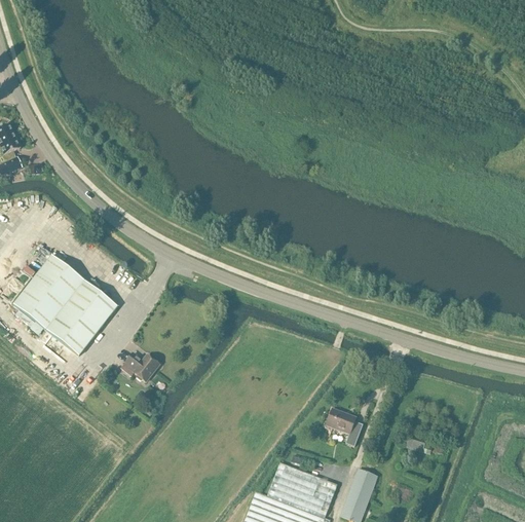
[(12,128),(9,122),(7,123),(0,126),(0,142),(1,145),(5,153),(8,160),(0,163),(0,165),(4,175),(23,165),(17,155),(16,156),(13,150),(21,147),(16,138),(13,132),(12,128)]
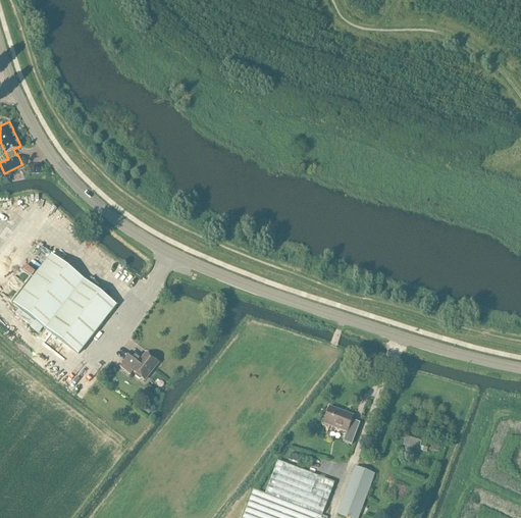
[(52,252),(14,301),(46,325),(62,339),(74,322),(92,335),(117,303),(52,252)]
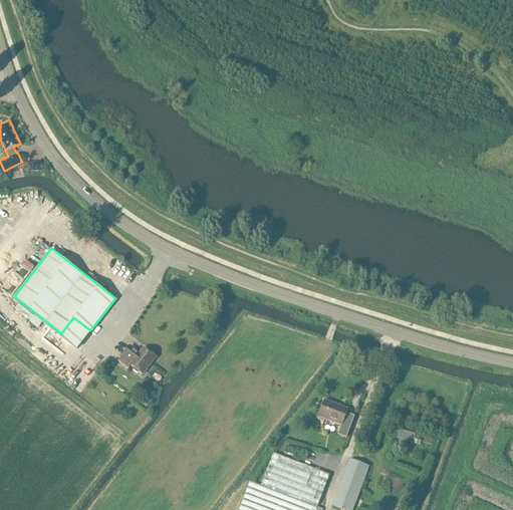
[(131,343),(123,352),(133,360),(132,362),(135,364),(134,367),(138,370),(141,369),(143,371),(157,354),(145,345),(141,350),(131,343)]
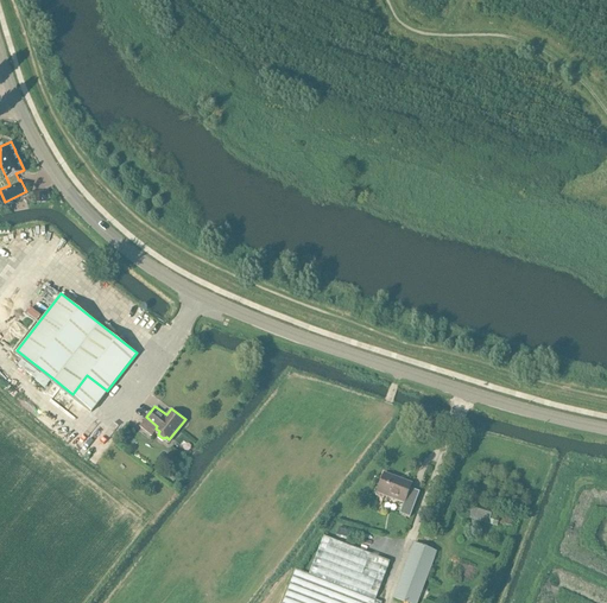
[(383,475),(378,489),(405,500),(400,511),(410,514),(421,488),(411,484),(412,481),(399,475),(385,470),(383,475)]
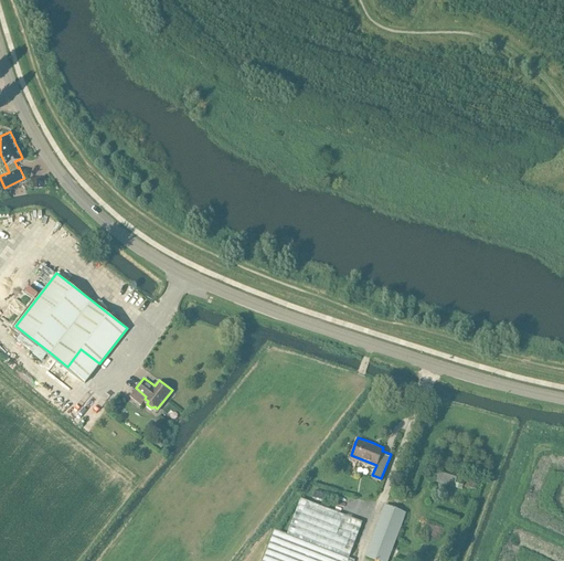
[(435,463),(432,476),(455,483),(455,484),(463,486),(464,483),(477,486),(478,479),(466,476),(466,477),(457,475),(459,470),(435,463)]
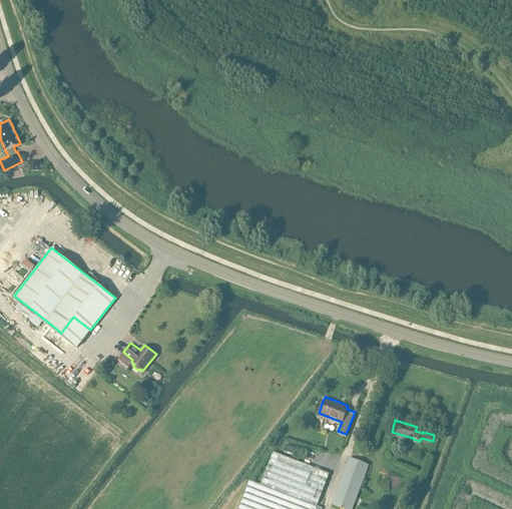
[(286,443),(284,449),(300,453),(301,447),(286,443)]
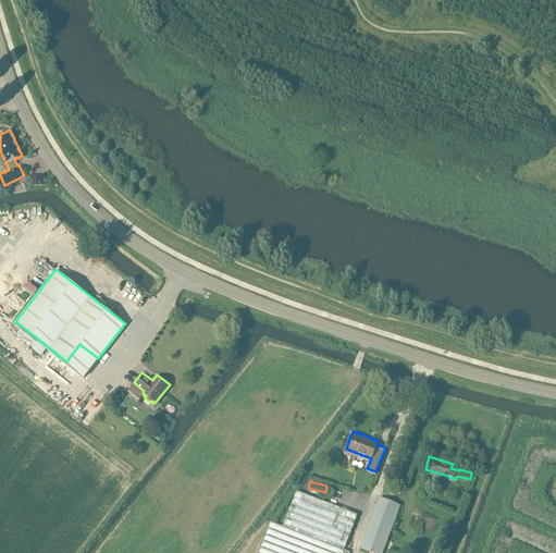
[(348,552),(350,549),(344,547),(358,512),(317,496),(297,489),(284,524),(271,518),(257,552),(348,552)]
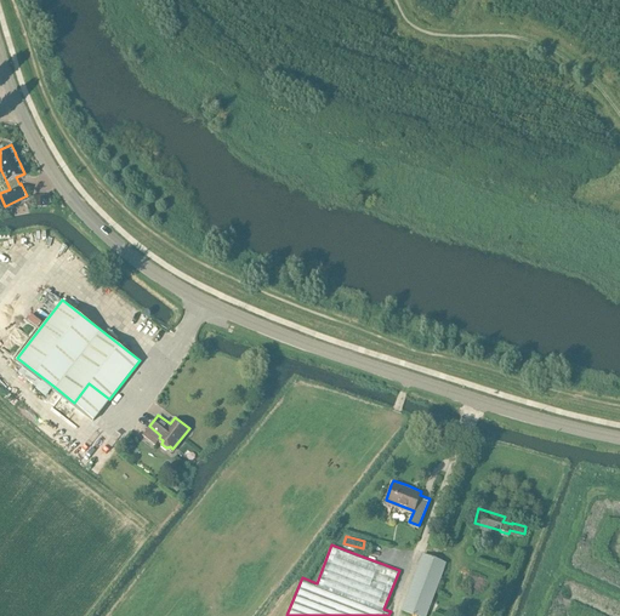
[(424,552),(403,606),(426,615),(447,560),(424,552)]
